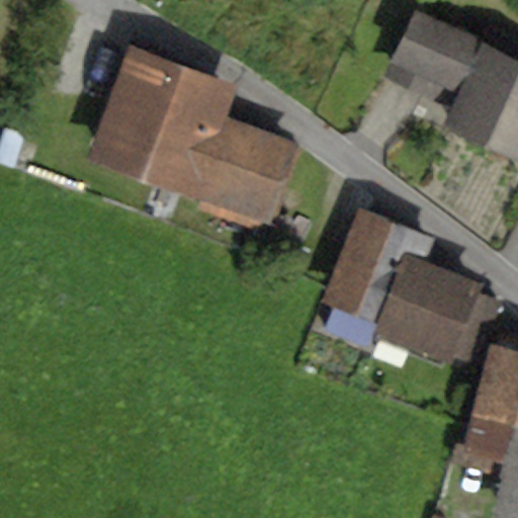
[(452,108),(483,45),(415,12),(384,76),(452,108)]
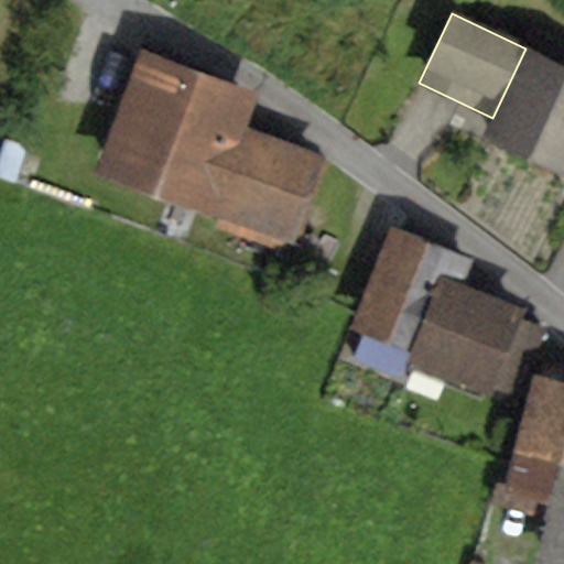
[(563,66),(525,49),(492,118),(483,138),(563,176),(563,66)]
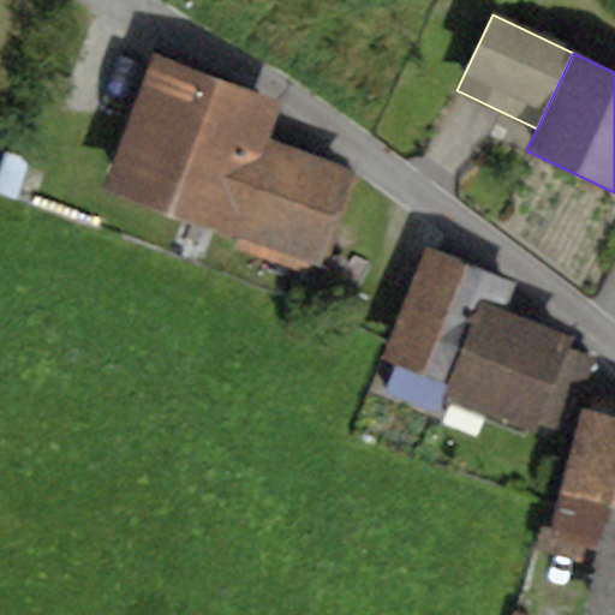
[(282,102),(151,54),(102,187),(318,266),(353,169),(269,138),(282,102)]
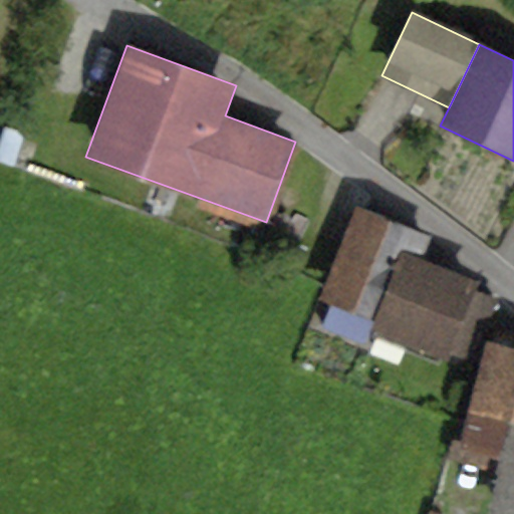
[(434,236),(355,205),(318,299),(332,304),(323,325),(362,341),(368,324),(463,361),(478,323),(486,326),(497,298),(478,290),(482,280),(425,258),(434,236)]
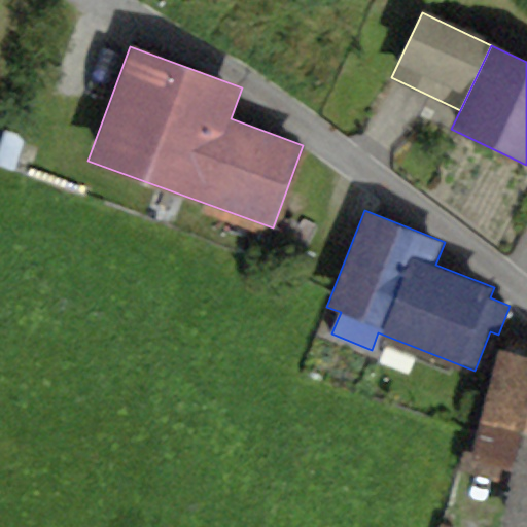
[(526,526),(526,345),(500,339),(470,457),(511,467),(506,485),(513,486),(502,526),(526,526)]
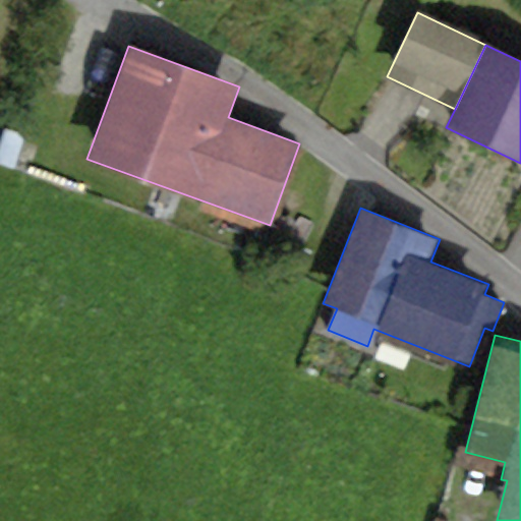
All buildings are outlined.
